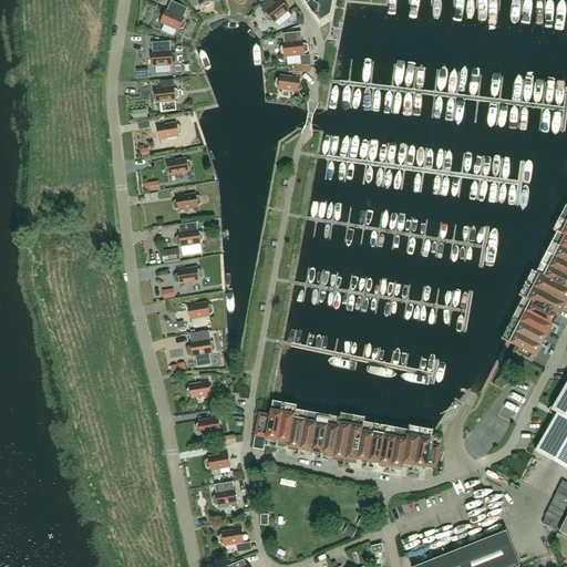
[(267,0),(260,7),(265,12),(267,14),(266,16),(266,18),(268,22),(271,22),(272,21),(275,23),(289,11),(279,0),(275,0),(274,1),(271,0),(267,0)]
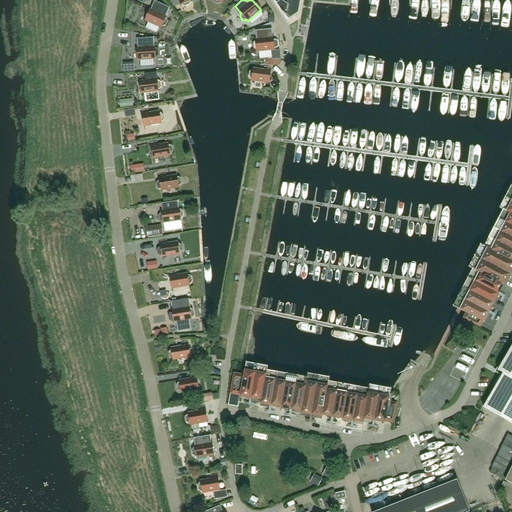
[(281,0),(281,1),(277,4),(285,17),(296,11),(297,0),(281,0)]
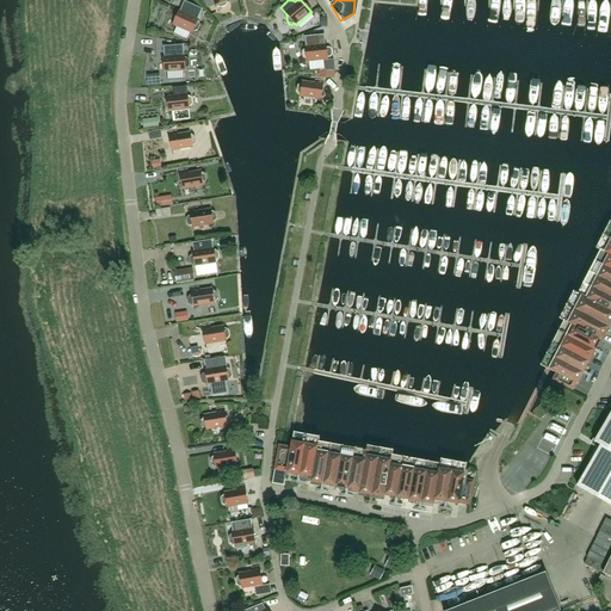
[(203,10),(185,1),(181,8),(173,25),(192,34),(193,31),(195,31),(198,30),(201,25),(199,23),(197,22),(198,19),(203,10)]
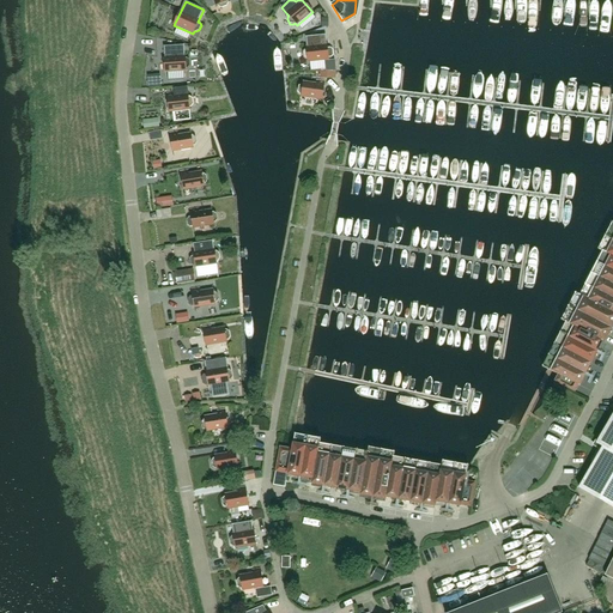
[(167,32),(170,8),(161,7),(157,30),(167,32)]
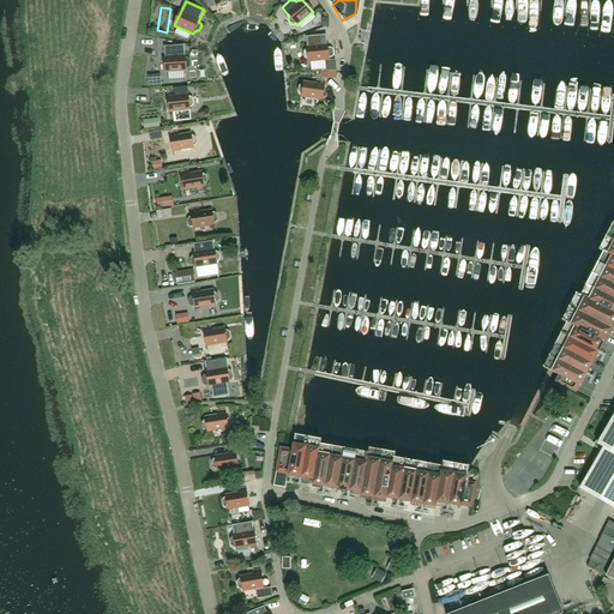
[(321,35),(300,40),(301,46),(323,41),(321,35)]
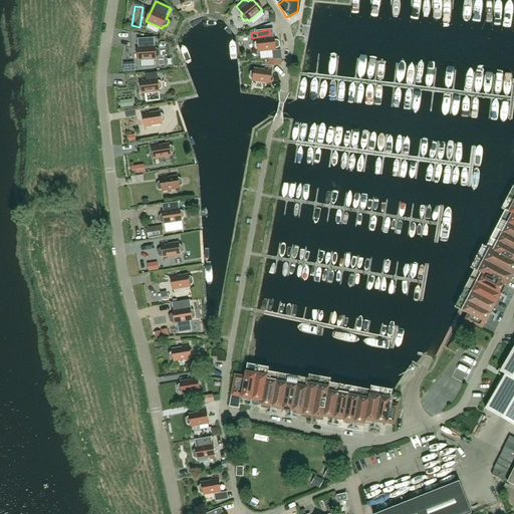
[(275,47),(277,47),(279,46),(279,41),(277,39),(275,40),(274,35),(268,35),(268,38),(257,39),(257,41),(256,42),(254,44),(255,48),(257,50),(258,50),(258,52),(272,50),(275,50),(276,50),(275,47)]
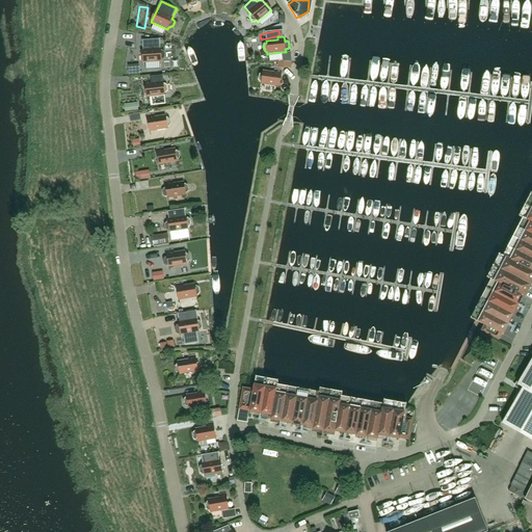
[(142,47),(143,62),(145,62),(147,70),(160,69),(159,61),(162,61),(161,59),(163,59),(165,57),(164,52),(162,51),(161,51),(161,48),(160,48),(159,38),(142,40),(143,47),(142,47)]
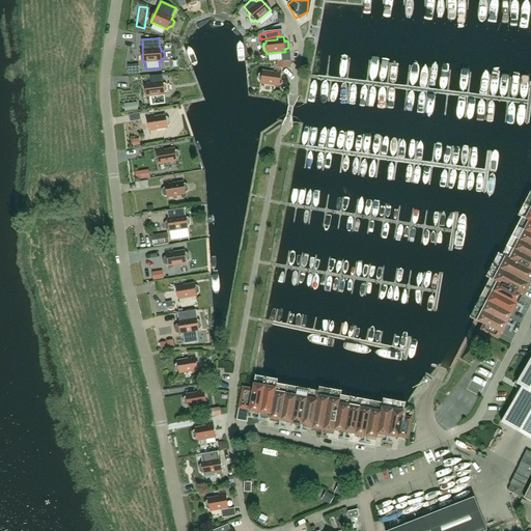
[(261,84),(279,87),(281,71),(275,70),(275,73),(263,71),(262,74),(261,73),(259,75),(258,79),(260,82),(261,82),(261,84)]
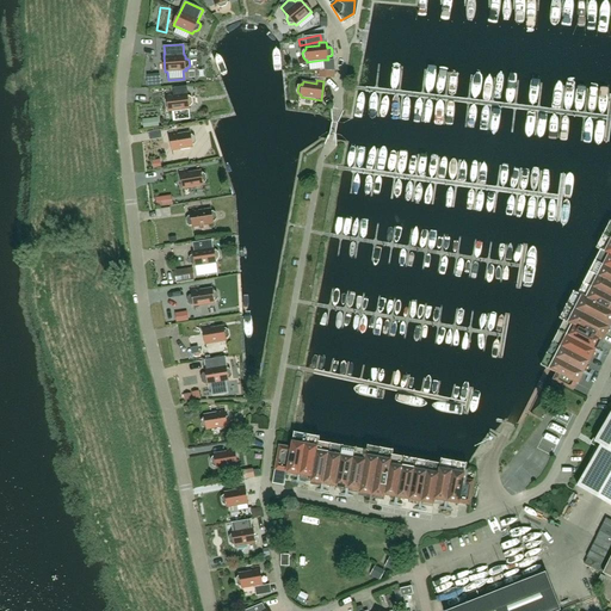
[(190,97),(189,97),(187,86),(173,88),(173,92),(167,93),(168,112),(190,110),(189,106),(191,106),(192,104),(192,99),(190,97)]
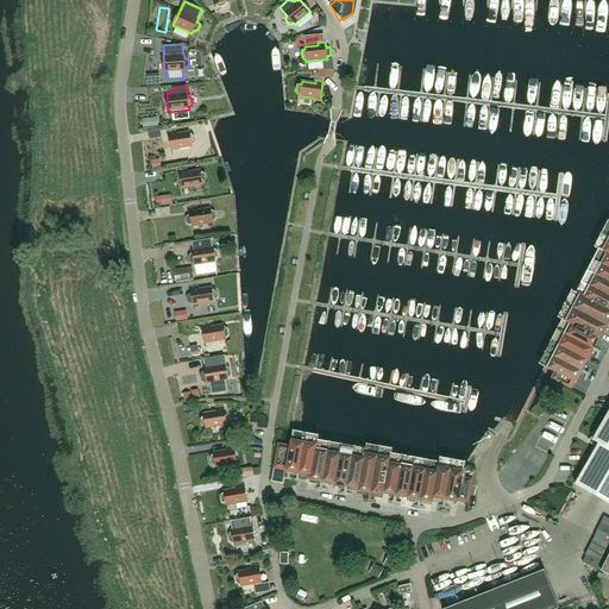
[(169,132),(171,151),(192,148),(192,145),(193,144),(195,142),(194,137),(192,135),(190,136),(190,132),(177,135),(176,131),(169,132)]
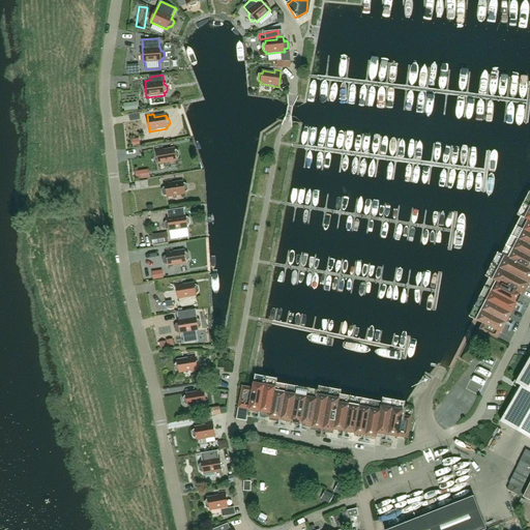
[(140,123),(143,138),(150,136),(146,115),(128,118),(130,125),(140,123)]
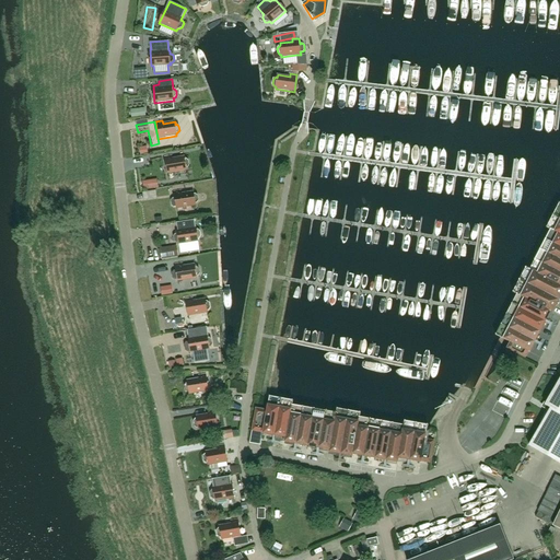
[(165,156),(167,174),(187,171),(186,168),(187,167),(189,165),(188,161),(186,159),(185,159),(184,156),(172,159),(172,155),(165,156)]
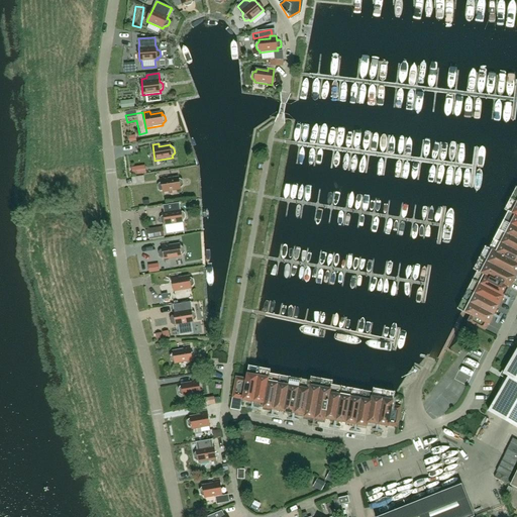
[(163,191),(164,193),(181,190),(180,188),(182,187),(183,185),(183,181),(180,179),(179,180),(179,177),(168,179),(167,176),(161,177),(162,183),(160,184),(158,186),(159,190),(161,191),(163,191)]
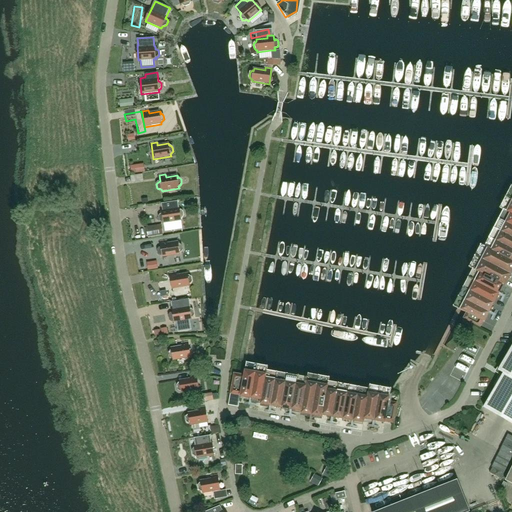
[(511,214),(511,200),(505,197),(499,208),(503,210),(503,209),(511,214)]
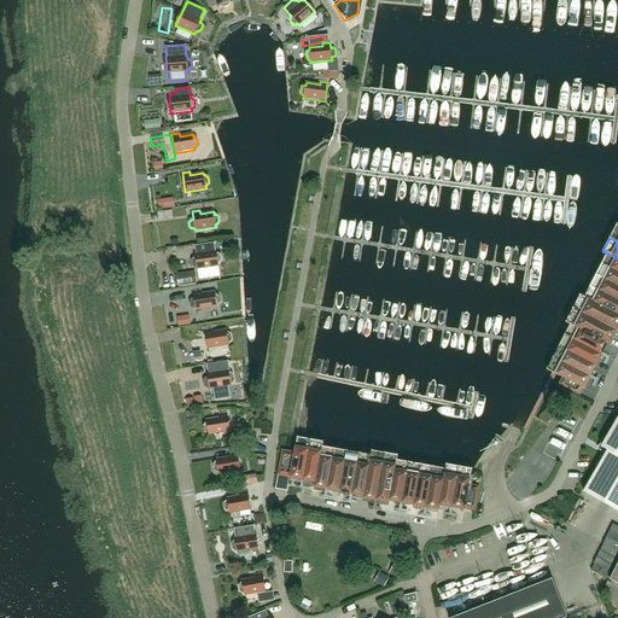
[(194,246),(196,251),(197,258),(193,258),(192,261),(192,266),(194,268),(198,268),(198,269),(219,267),(219,264),(220,263),(222,261),(221,256),(219,254),(217,254),(216,251),(215,251),(215,244),(194,246)]
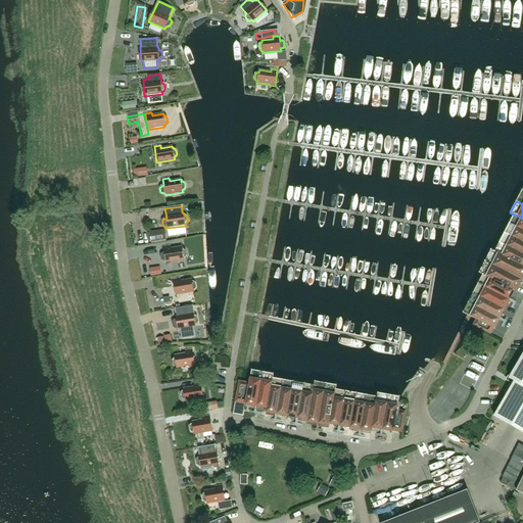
[(522,230),(522,219),(514,214),(514,215),(509,224),(522,230)]
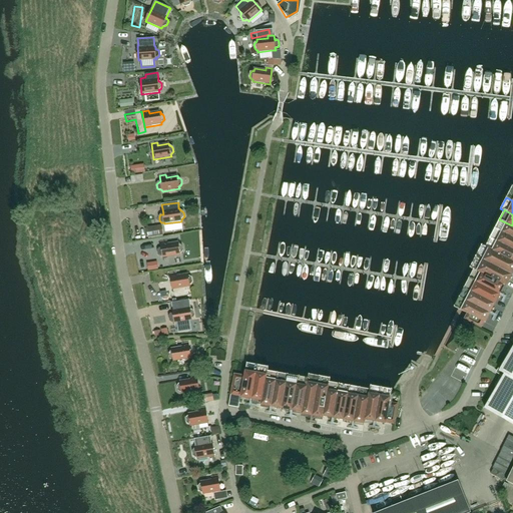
[(495,228),(512,237),(512,225),(499,219),(495,228)]
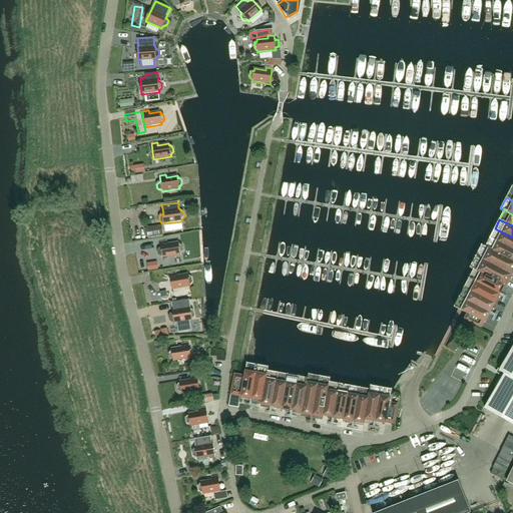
[(490,237),(512,249),(512,237),(495,228),(490,237)]
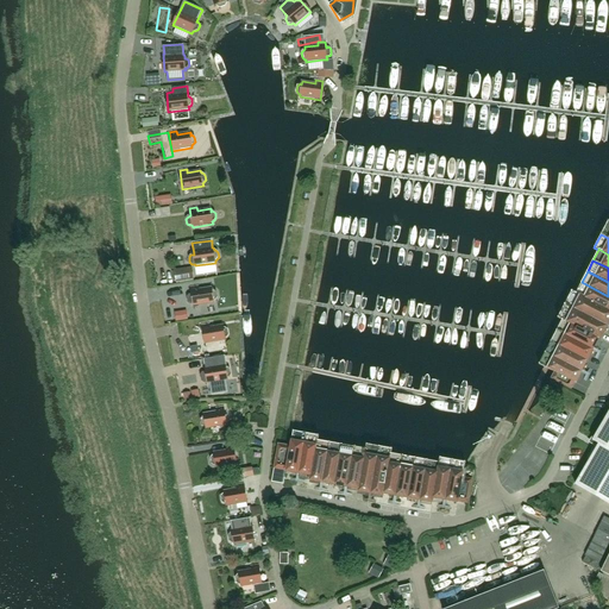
[(194,272),(173,272),(173,284),(194,284),(194,272)]
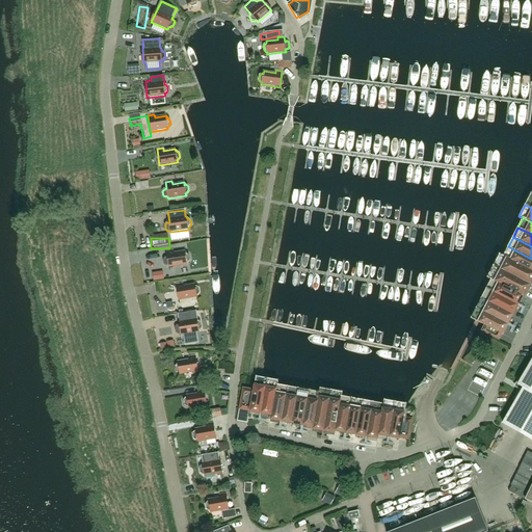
[(531,259),(508,246),(503,256),(531,271),(531,259)]
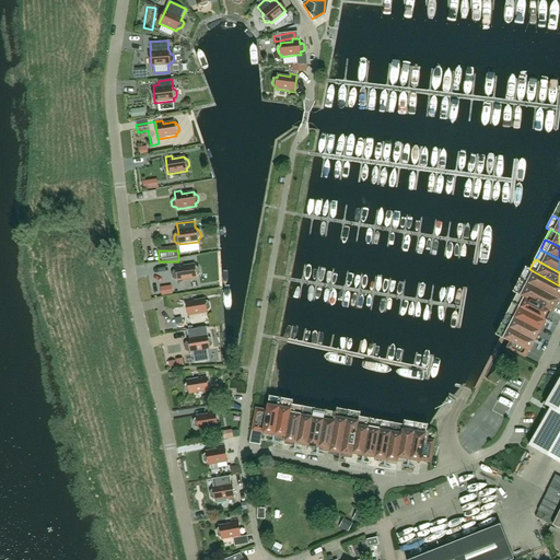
[(175,265),(178,281),(197,278),(196,276),(198,276),(199,273),(199,268),(197,267),(195,267),(195,265),(183,267),(182,264),(175,265)]
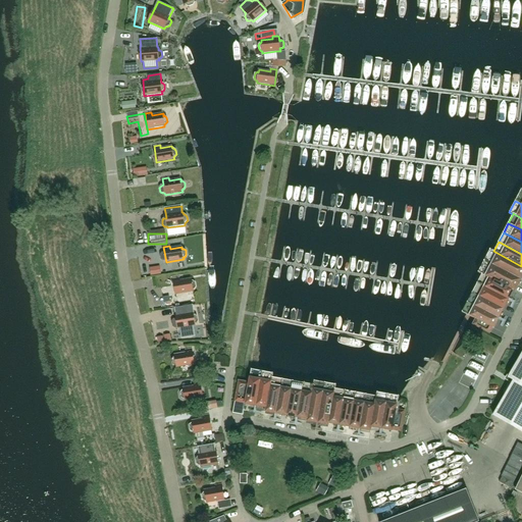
[(521,266),(493,251),(490,249),(484,261),(521,280),(521,277),(521,266)]
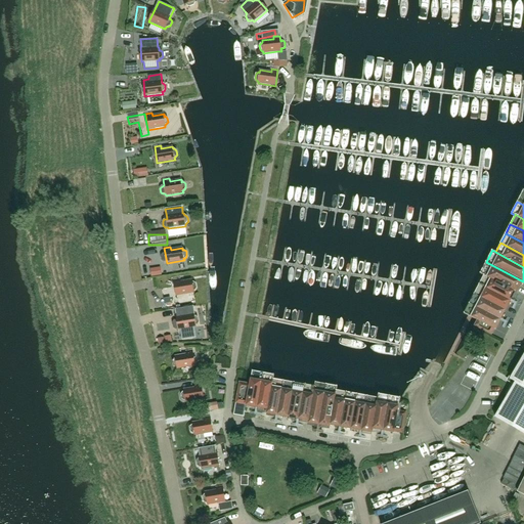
[(515,292),(517,293),(523,281),(486,262),(480,273),(483,275),(515,292)]
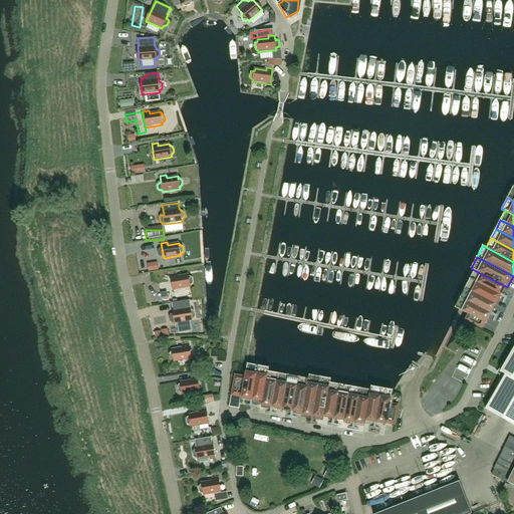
[(158,263),(148,264),(149,271),(159,269),(158,263)]
